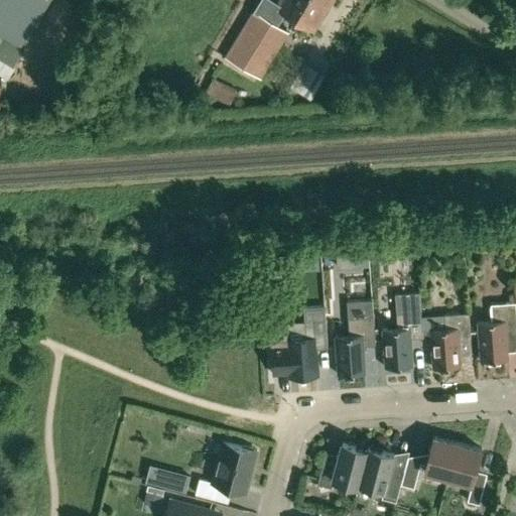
[(0,0),(0,34),(19,46),(20,44),(46,0),(0,0)]
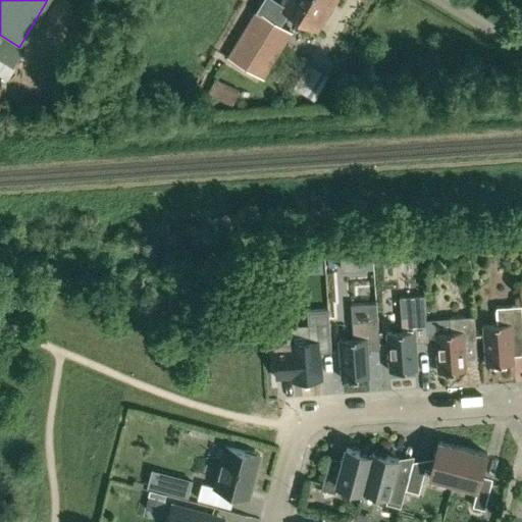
[(276,0),(264,0),(258,11),(280,24),(288,12),(317,30),(334,0),(282,0),(281,3),(276,0)]
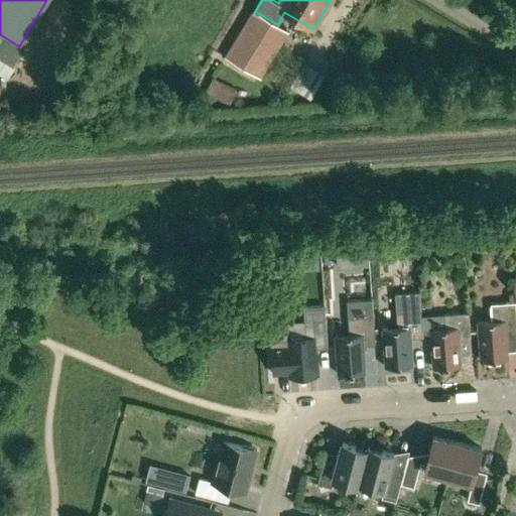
[(250,70),(277,24),(255,11),(228,56),(250,70)]
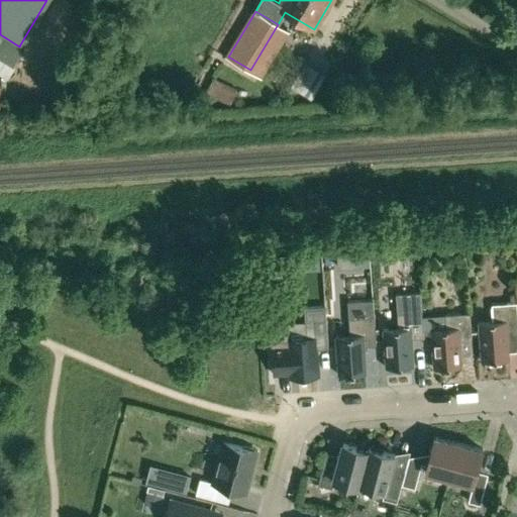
[(205,92),(221,99),(228,84),(212,76),(205,92)]
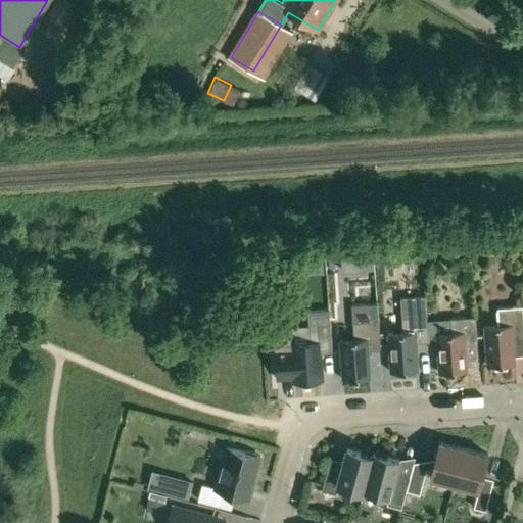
[(342,272),(352,272),(351,254),(341,255),(342,272)]
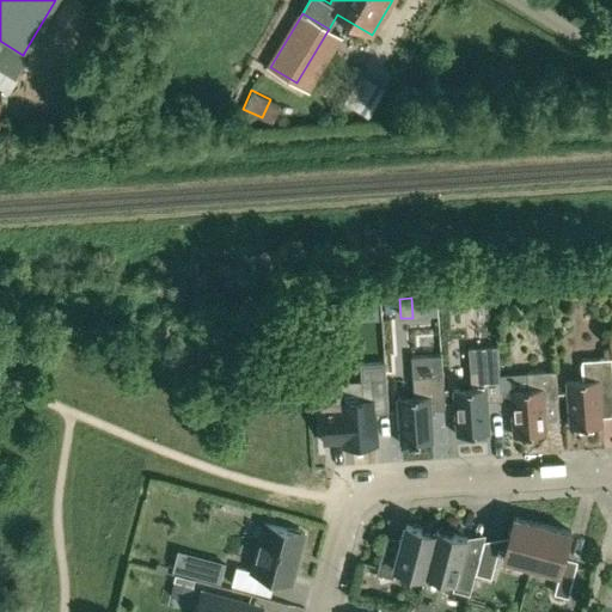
[(471,386),(453,387),(457,434),(477,433),(477,438),(487,436),(487,432),(490,432),(488,399),(501,398),(501,390),(500,373),(500,368),(497,346),(469,348),(470,367),(471,386)]
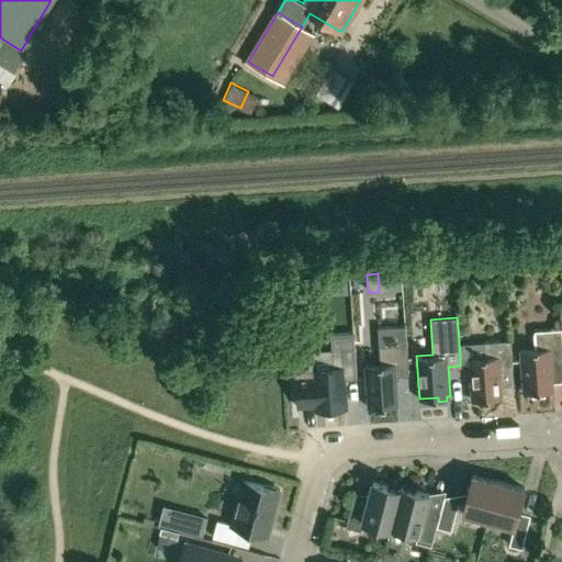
[(380,363),(364,364),(368,406),(398,404),(396,374),(408,374),(406,343),(405,326),(378,327),(379,345),(380,363)]
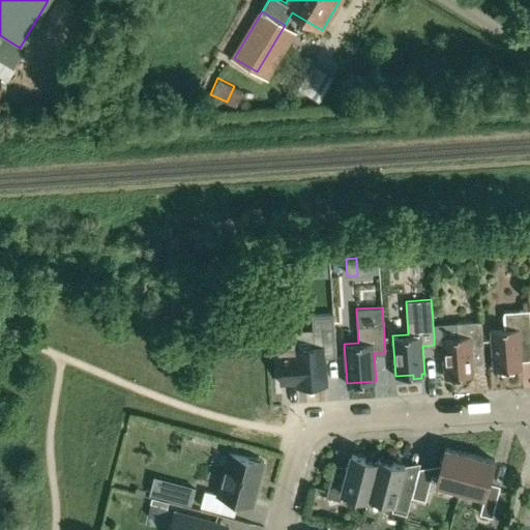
[(529,337),(529,311),(529,308),(521,310),(504,311),(505,328),(491,329),(493,369),(522,366),(520,339),(529,337)]
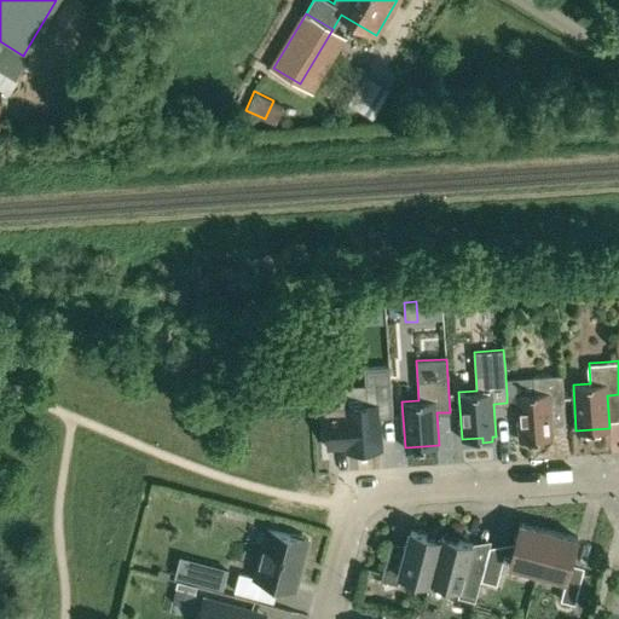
[(345,405),(325,406),(328,446),(347,445),(348,451),(381,449),(381,443),(379,417),(393,416),(391,381),(389,369),(359,371),(362,404),(345,405)]
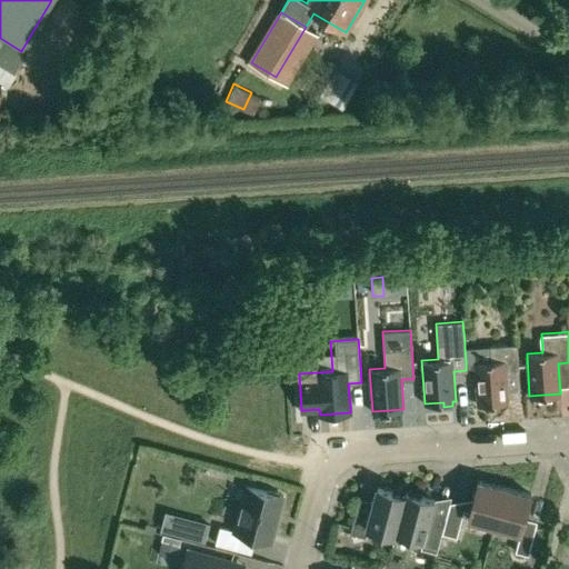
[(475,361),(477,403),(508,401),(506,372),(519,371),(517,343),(490,345),(491,360),(475,361)]
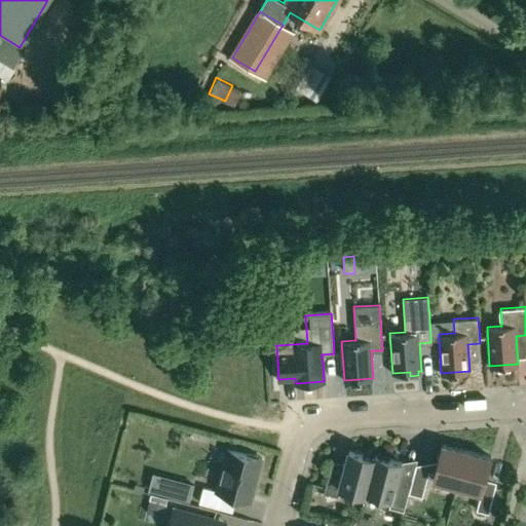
[(457,486),(466,449),(442,443),(433,479),(457,486)]
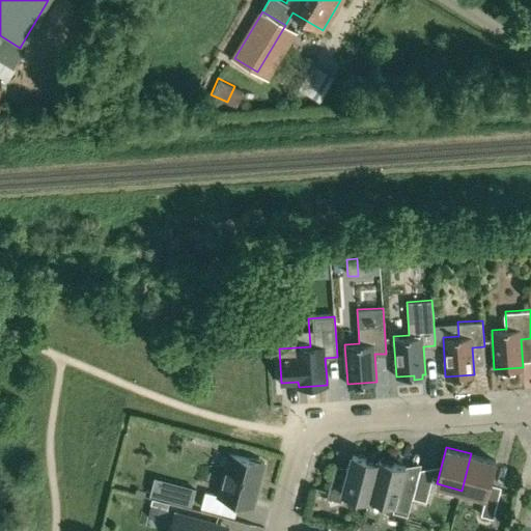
[(219,495),(205,491),(201,506),(219,511),(223,497),(253,505),(264,462),(261,460),(259,458),(251,456),(249,457),(229,452),(219,495)]
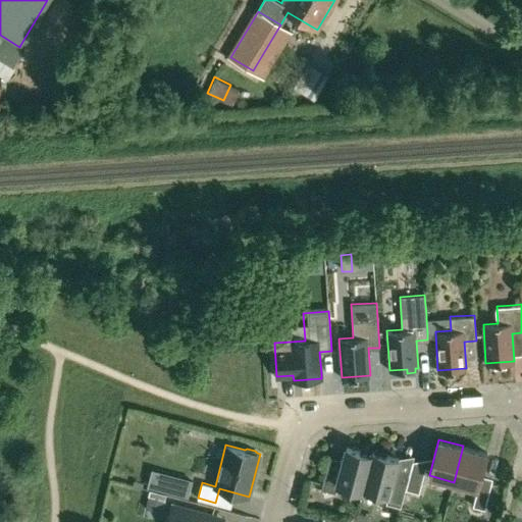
[(463,446),(454,482),(477,488),(473,505),(484,508),(491,481),(480,478),(487,453),(463,446)]
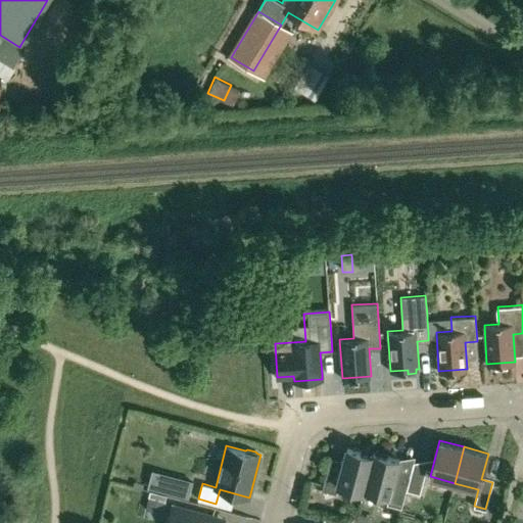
[(373,455),(373,454),(347,447),(344,458),(341,460),(330,457),(322,489),(335,492),(338,484),(364,491),(365,488),(364,488),(373,455)]
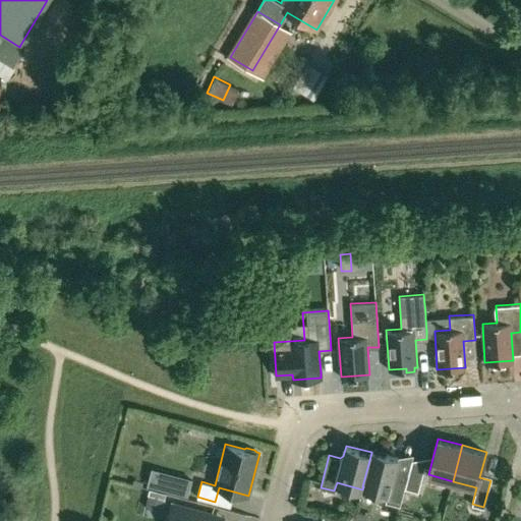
[(400,506),(404,487),(408,473),(397,470),(395,467),(398,457),(371,450),(371,452),(371,453),(362,486),(363,486),(388,494),(386,502),(400,506)]
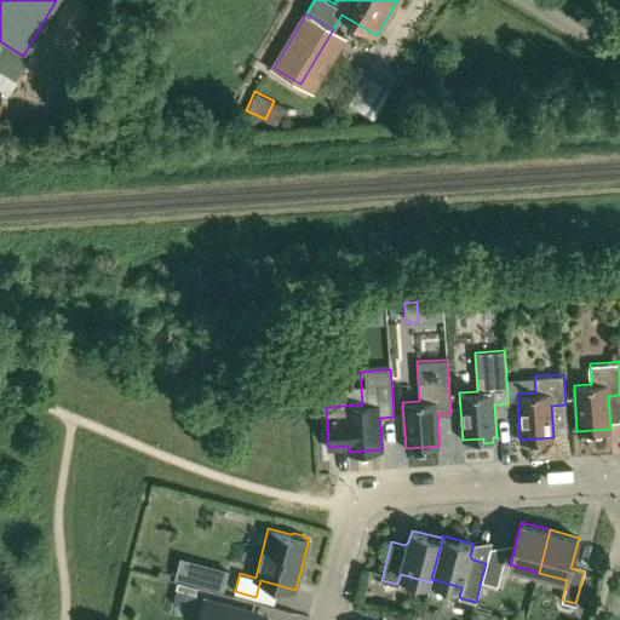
[(486,563),(481,580),(498,584),(506,551),(491,546),(486,563)]
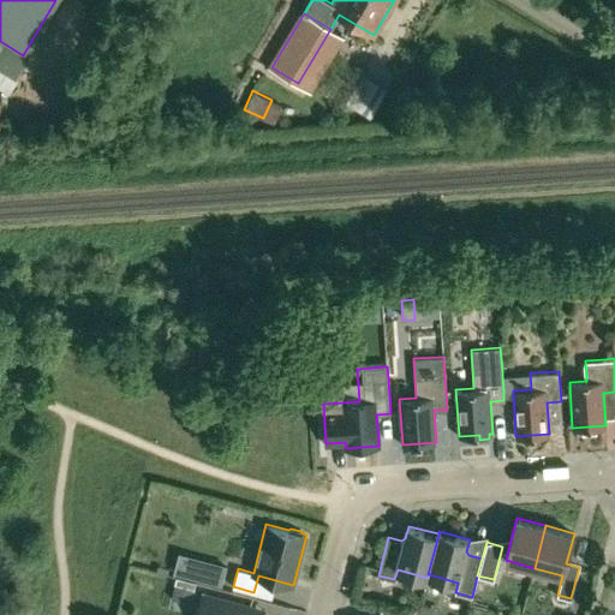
[(179,554),(173,574),(221,586),(227,566),(179,554)]
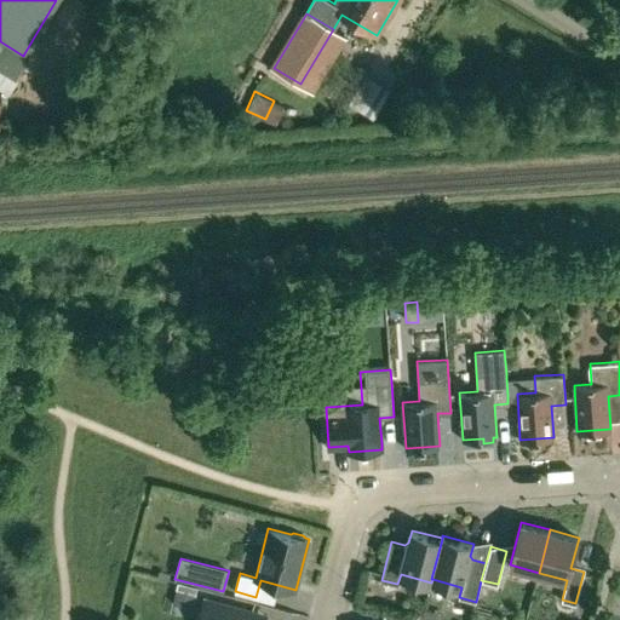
[(195,591),(177,586),(173,601),(190,606),(195,591)]
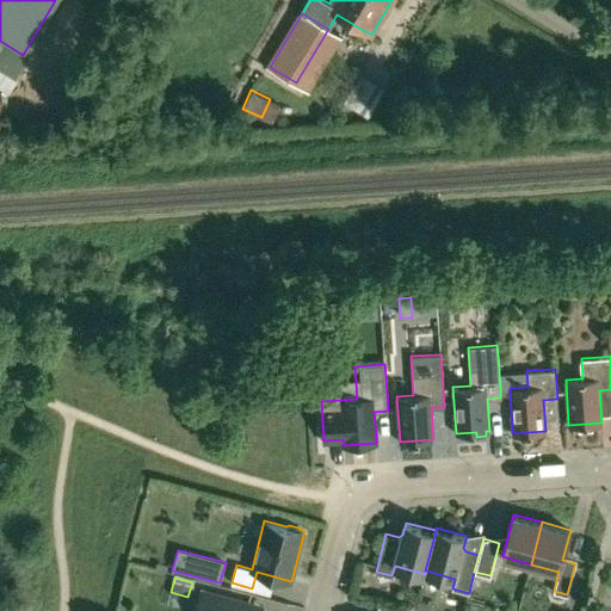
[(202,590),(195,610),(250,610),(253,603),(202,590)]
